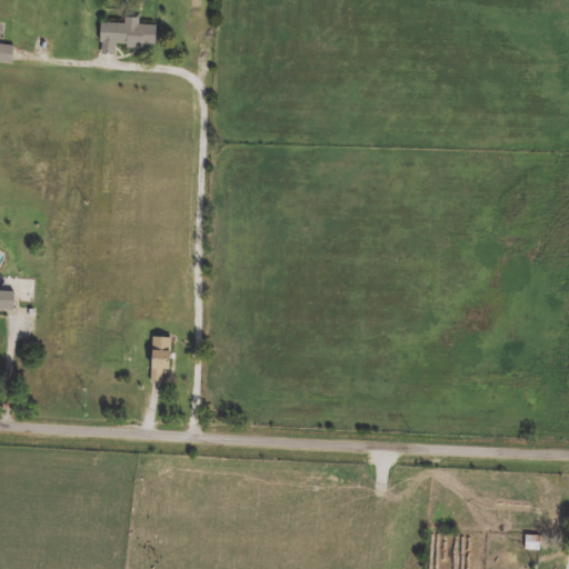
[(157,26),(157,48),(117,48),(117,56),(101,56),(101,22),(141,21),(141,26),(157,26)]
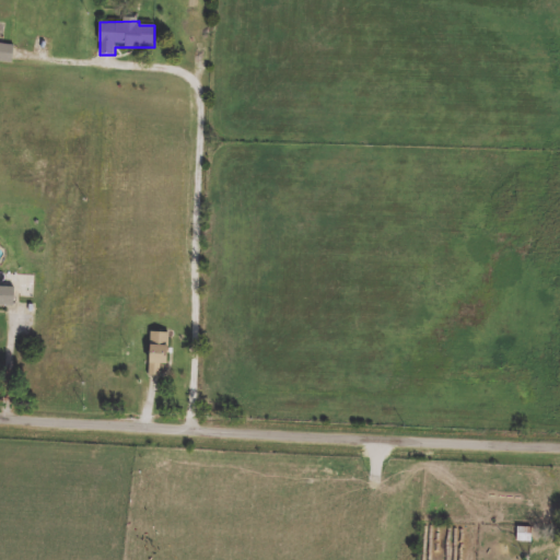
[(0,42),(15,44),(12,66),(0,63),(0,42)]
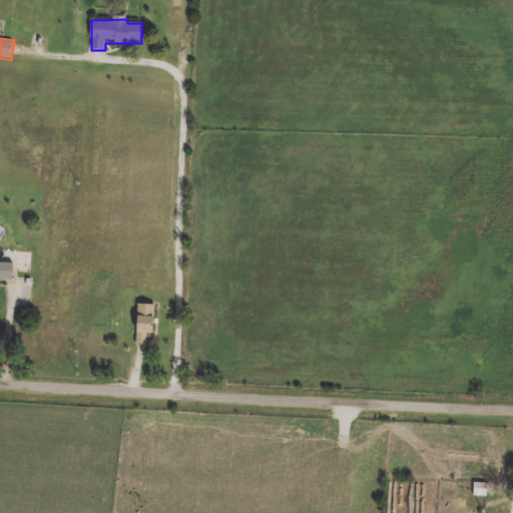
[(0,251),(31,253),(31,273),(5,272),(5,285),(0,284),(0,251)]
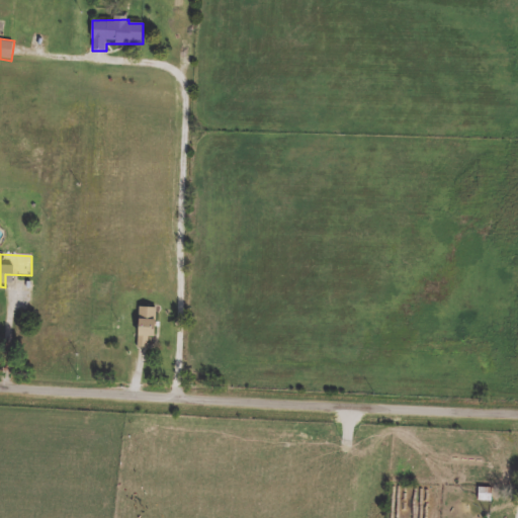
[(156,308),(156,338),(149,338),(149,348),(139,348),(139,308),(156,308)]
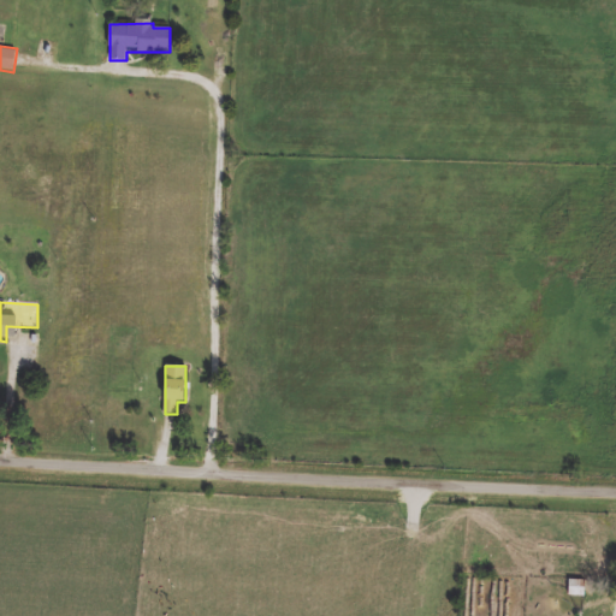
[(569,596),(569,580),(586,580),(586,596),(569,596)]
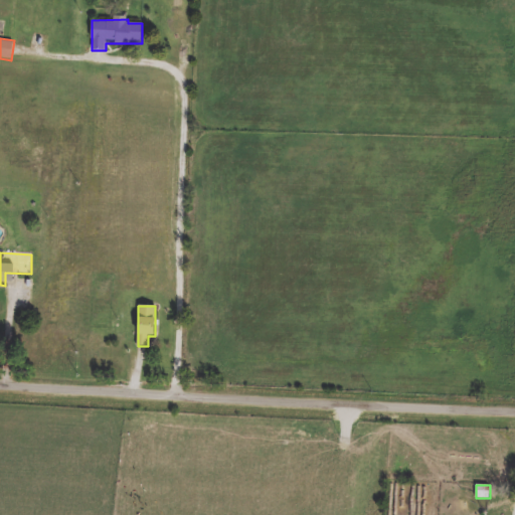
All buildings are outlined.
